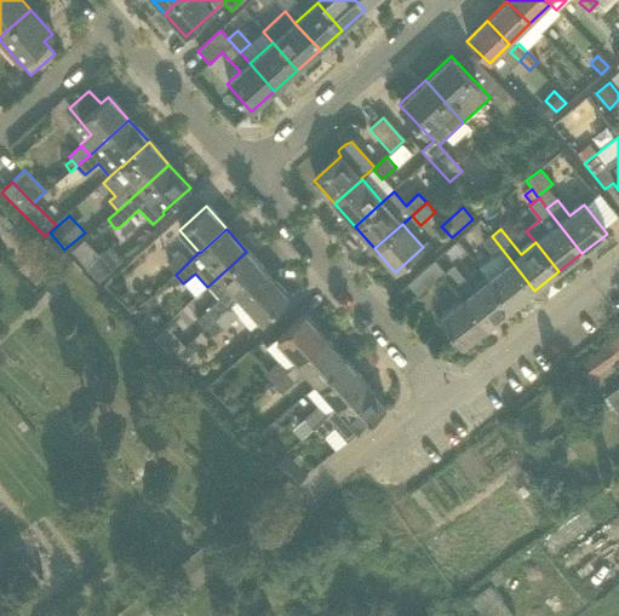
[(534,291),(492,236),(481,243),(493,258),(479,269),(488,280),(510,309),(534,291)]
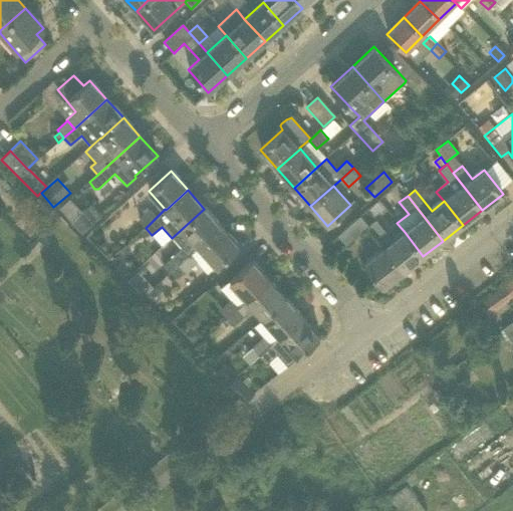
[(81,234),(100,216),(89,205),(71,222),(81,234)]
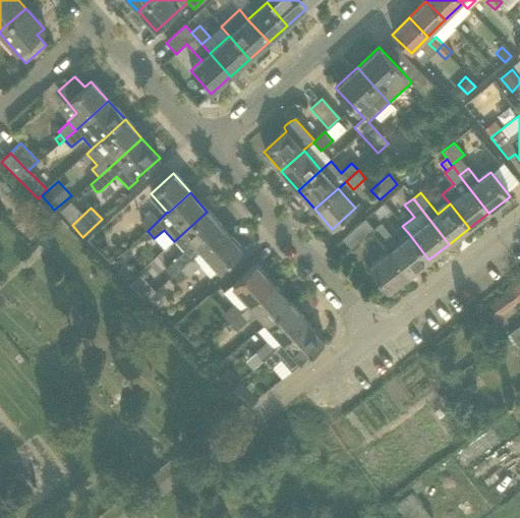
[(224,231),(207,212),(174,241),(184,251),(172,261),(174,263),(180,270),(181,270),(193,259),(201,250),(224,231)]
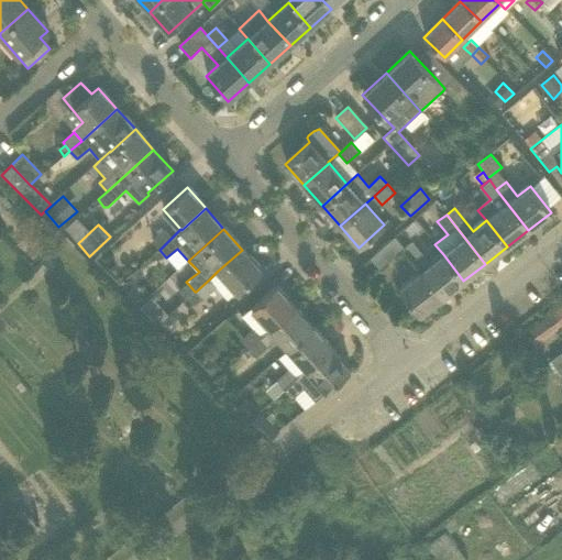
[(160,250),(172,238),(164,230),(152,241),(160,250)]
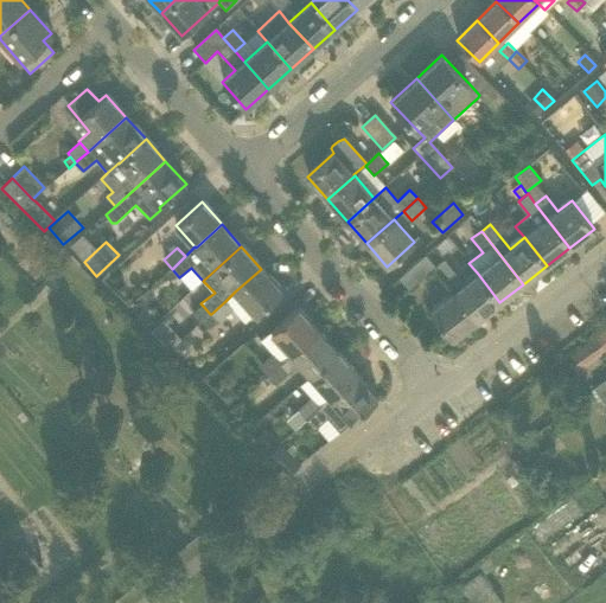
[(427,276),(434,269),(433,268),(434,267),(425,256),(416,263),(399,280),(409,292),(427,276)]
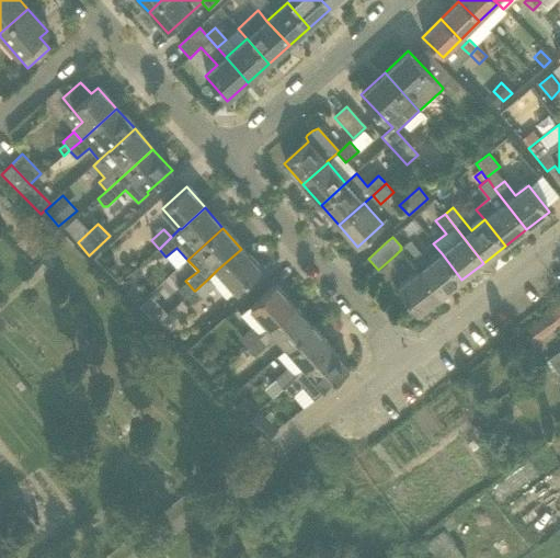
[(400,248),(401,249),(419,271),(420,271),(441,297),(461,280),(442,253),(429,264),(409,240),(401,247),(400,248)]
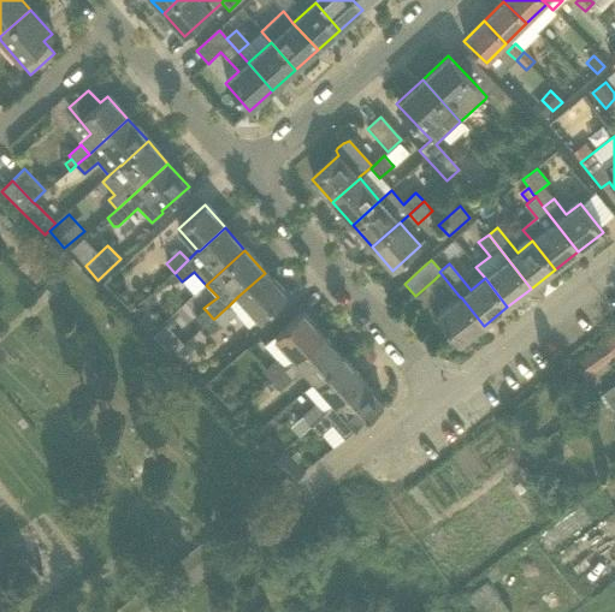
[(259,319),(285,296),(265,273),(238,296),(259,319)]
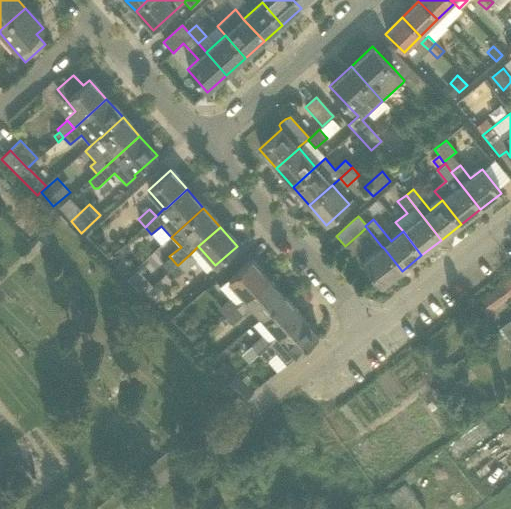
[(383,247),(382,247),(363,263),(382,287),(402,271),(383,247)]
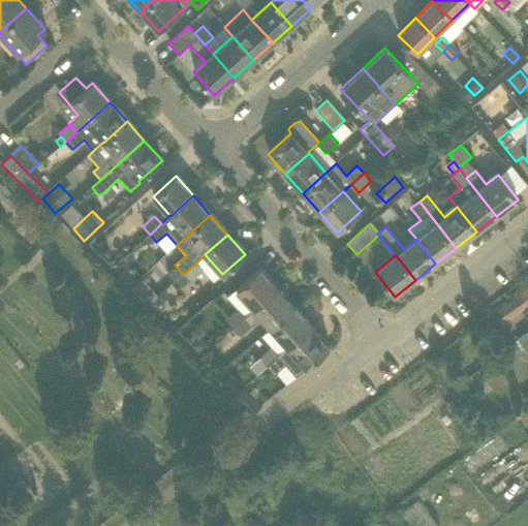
[(184,274),(191,281),(204,271),(196,263),(184,274)]
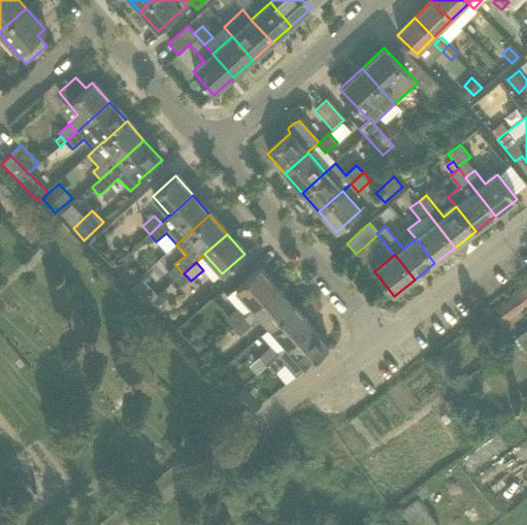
[(167,273),(175,281),(183,273),(176,266),(167,273)]
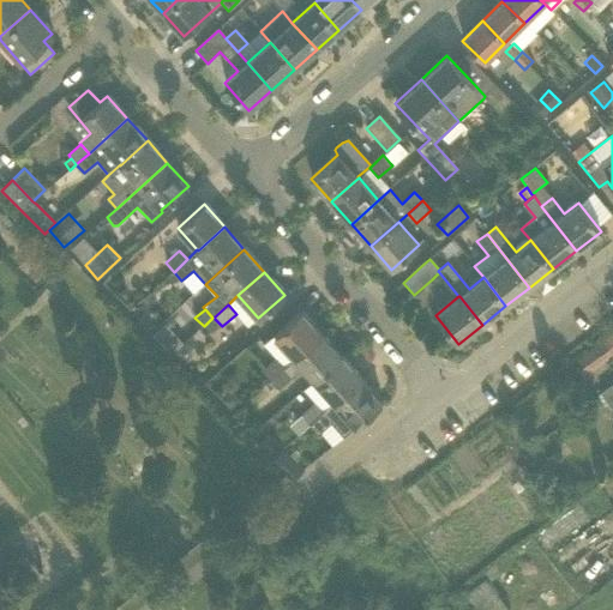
[(272,337),(293,360),(322,336),(301,313),(272,337)]
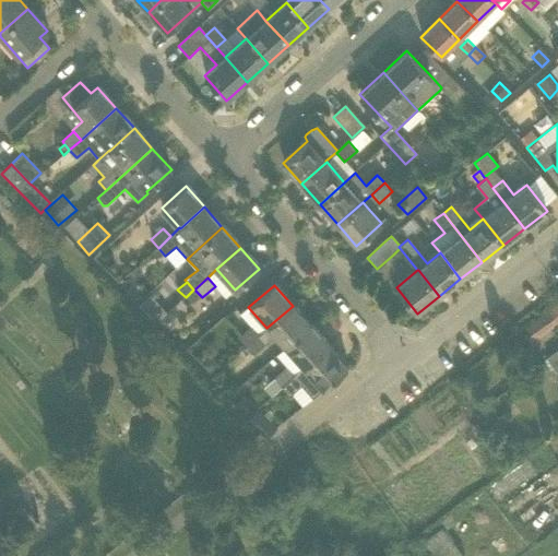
[(139,298),(130,288),(123,295),(132,305),(139,298)]
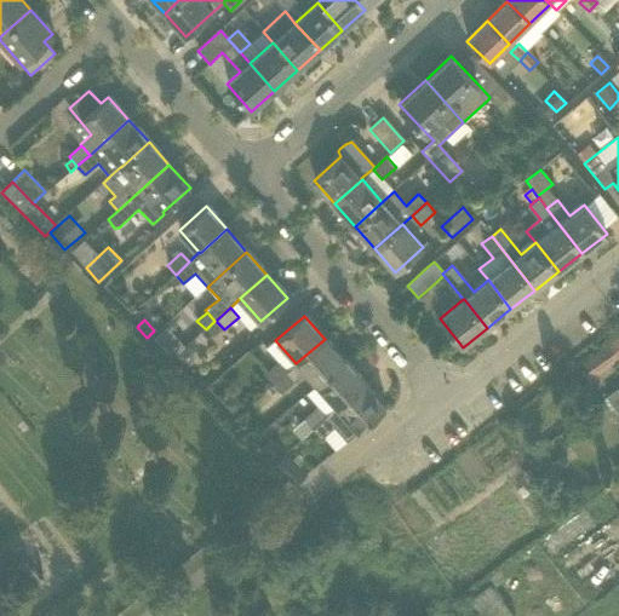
[(618,334),(578,366),(590,381),(618,358),(618,334)]
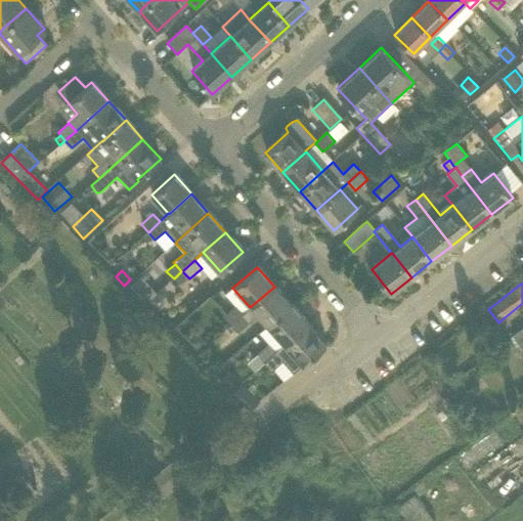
[(238,333),(259,315),(268,326),(291,305),(274,287),(250,307),(243,314),(230,324),(231,326),(224,333),(228,337),(235,331),(238,333)]
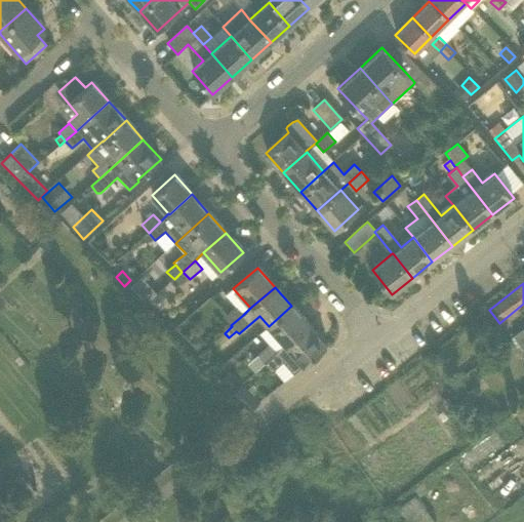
[(163,308),(164,298),(159,292),(149,303),(158,313),(163,308)]
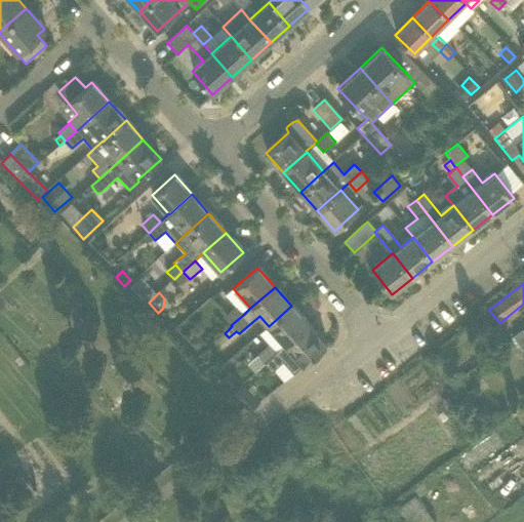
[(309,325),(291,306),(269,326),(259,334),(270,346),(277,353),(277,354),(285,346),(309,325)]
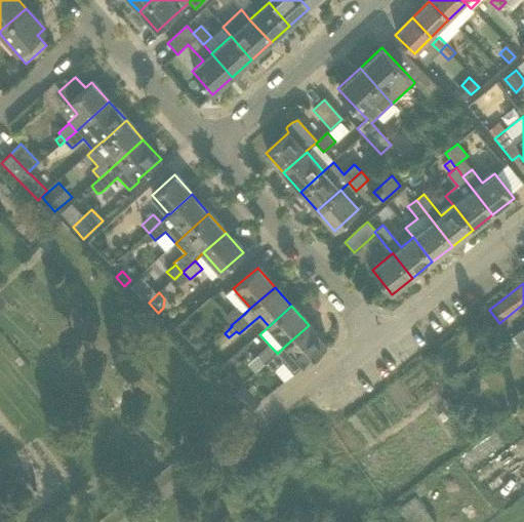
[(231,325),(243,315),(235,307),(224,317),(231,325)]
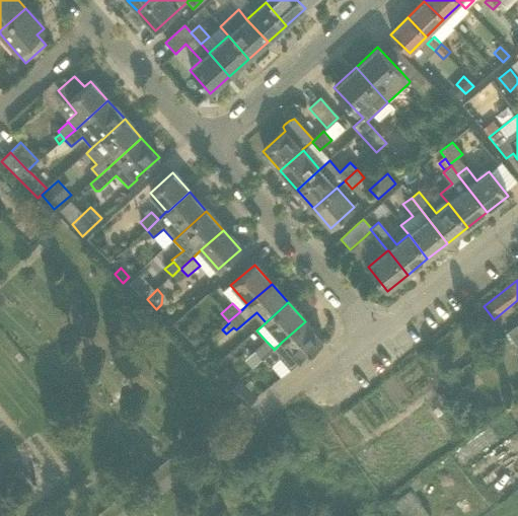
[(322,341),(305,321),(282,342),(274,350),(274,349),(263,360),(270,367),(280,358),(290,370),(322,341)]
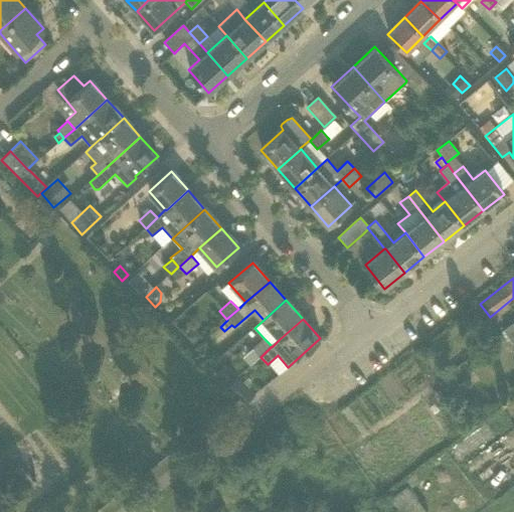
[(513,342),(513,330),(510,326),(503,331),(513,344),(513,342)]
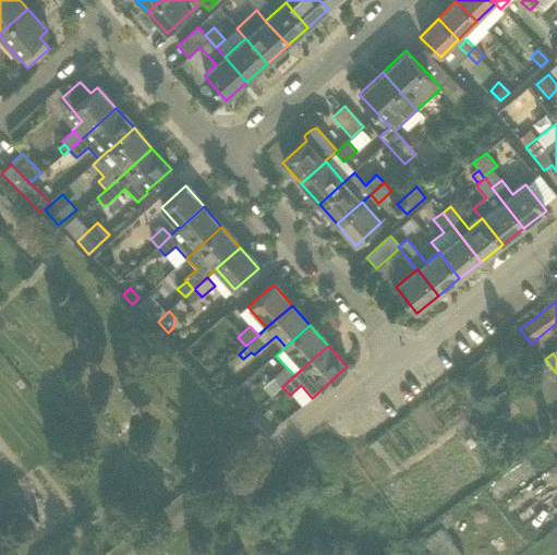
[(210,357),(201,365),(210,375),(220,366),(210,357)]
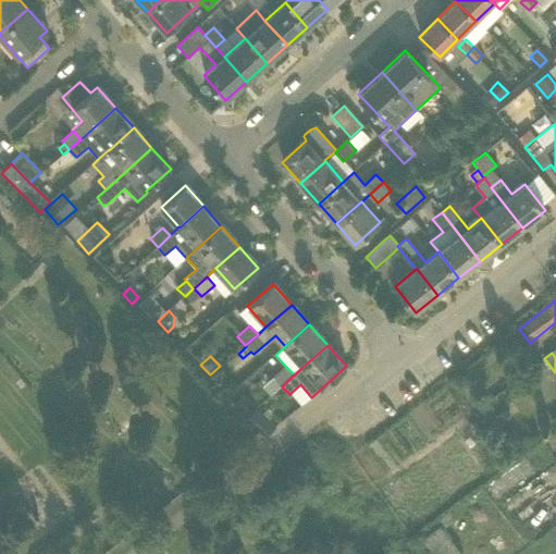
[(274,378),(282,386),(294,374),(286,367),(274,378)]
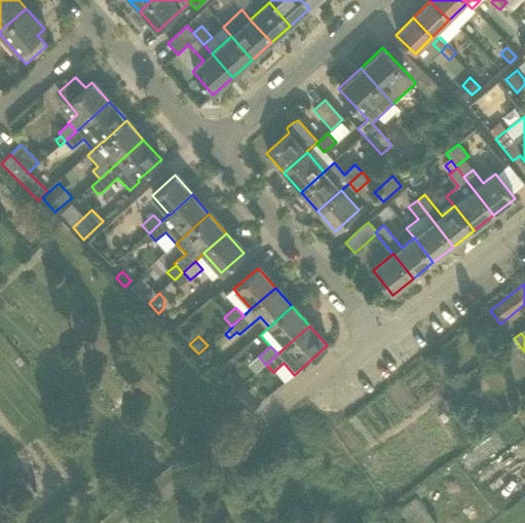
[(221,383),(232,395),(241,386),(229,374),(221,383)]
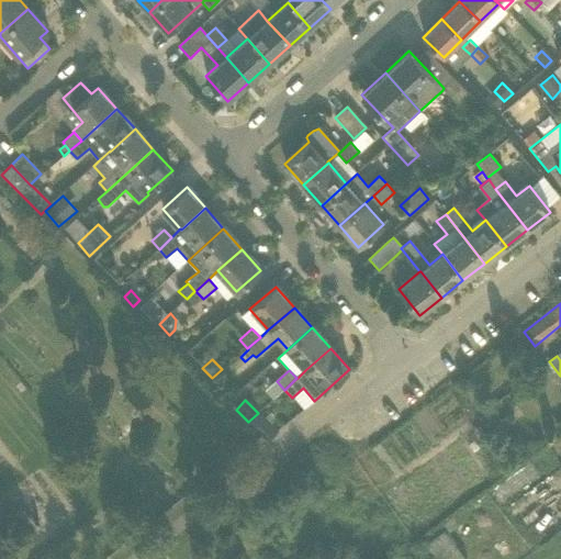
[(267,440),(277,432),(258,413),(248,422),(267,440)]
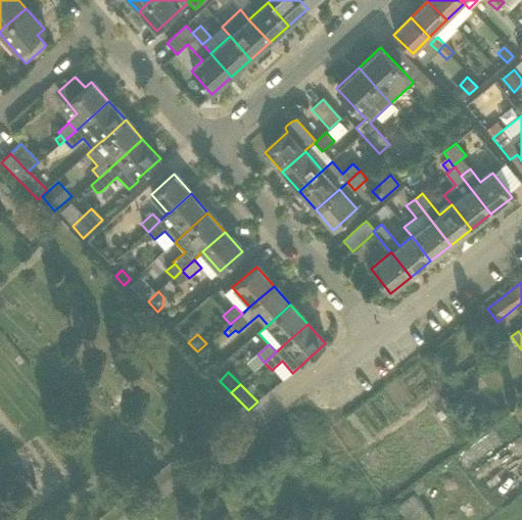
[(409,519),(423,508),(413,493),(395,507),(405,519),(409,519)]
